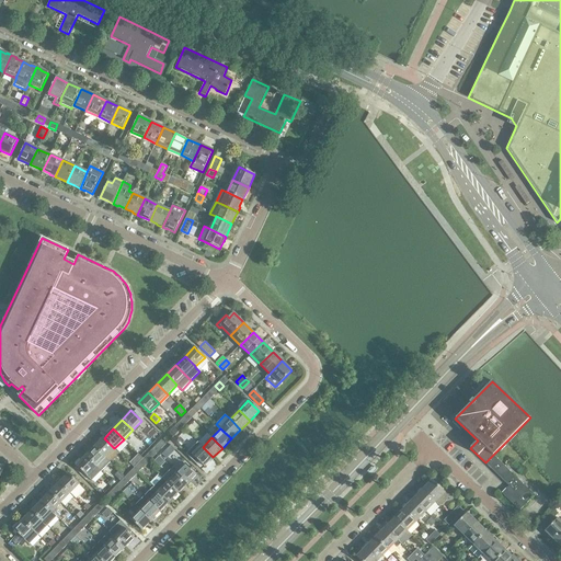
[(104,438),(94,447),(105,458),(110,462),(118,454),(114,448),(104,438)]
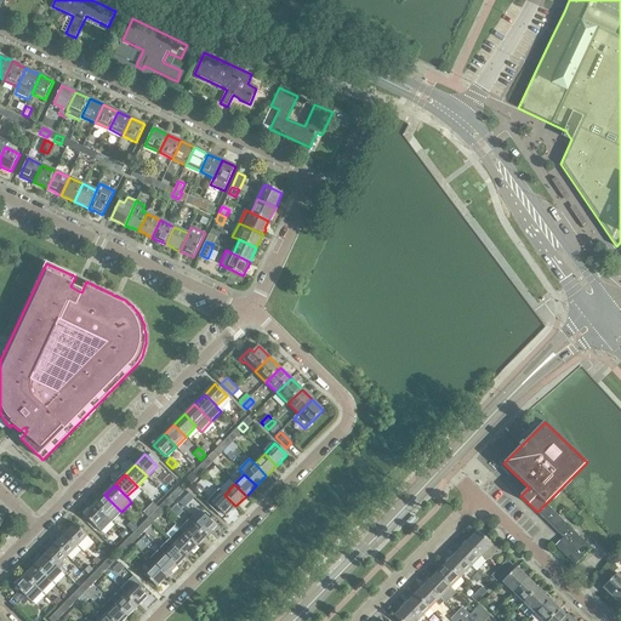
[(178,488),(174,493),(177,497),(183,491),(178,488)]
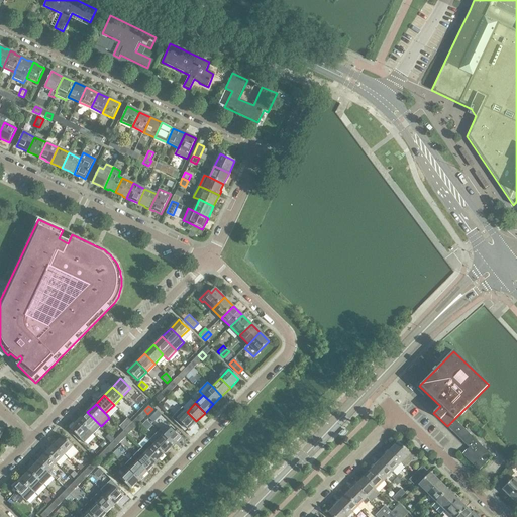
[(196,421),(187,412),(182,407),(172,418),(182,428),(184,426),(188,430),(196,421)]
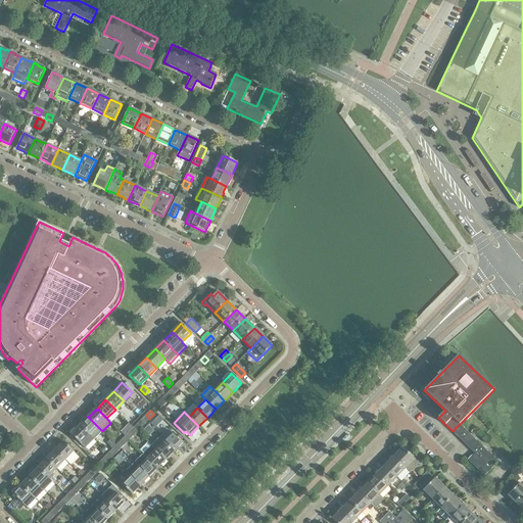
[(88,417),(80,426),(90,435),(94,439),(102,431),(98,427),(88,417)]
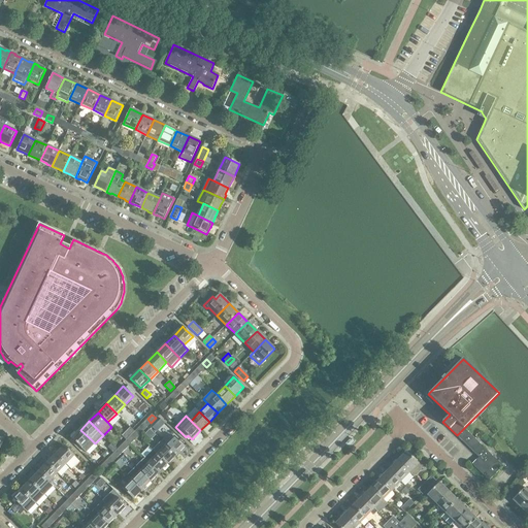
[(142,431),(147,427),(143,423),(138,428),(142,431)]
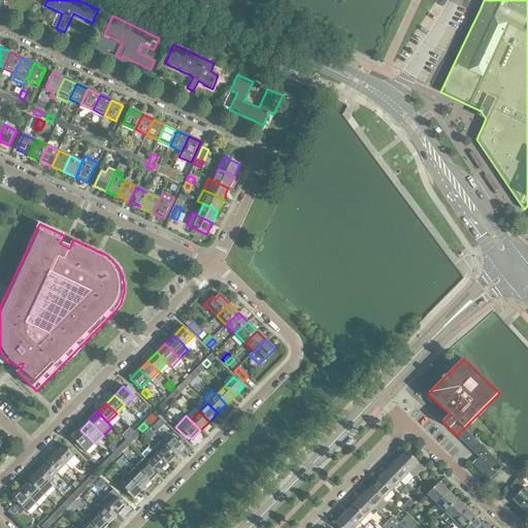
[(503,466),(464,428),(457,435),(480,458),(472,464),(489,481),(500,469),(500,470),(501,468),(503,466)]
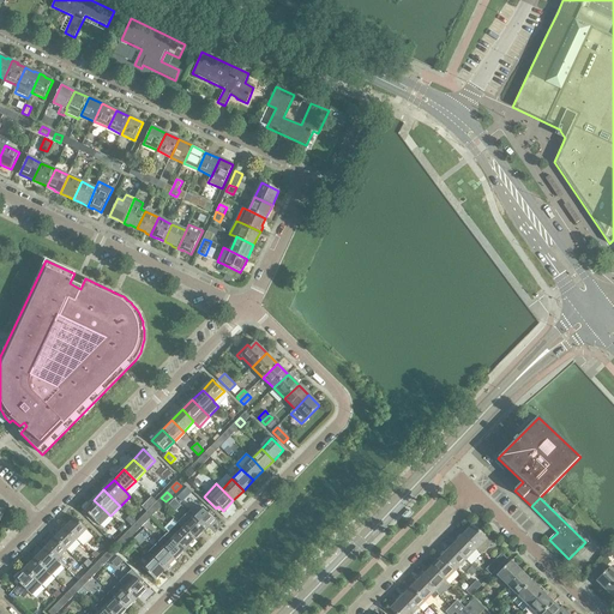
[(94,500),(84,510),(96,522),(101,527),(110,516),(106,511),(94,500)]
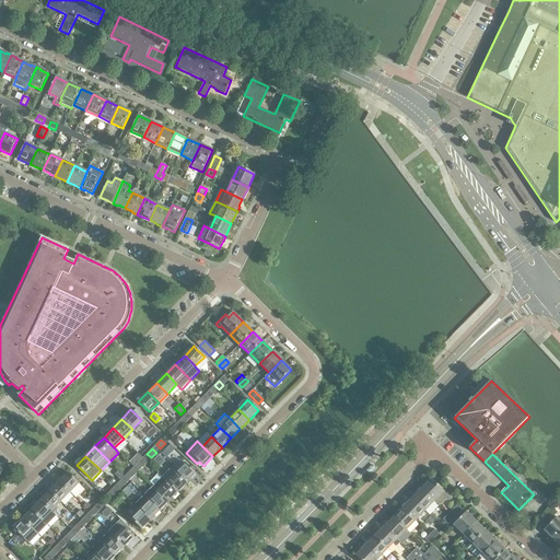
[(159,456),(154,461),(160,467),(165,462),(159,456)]
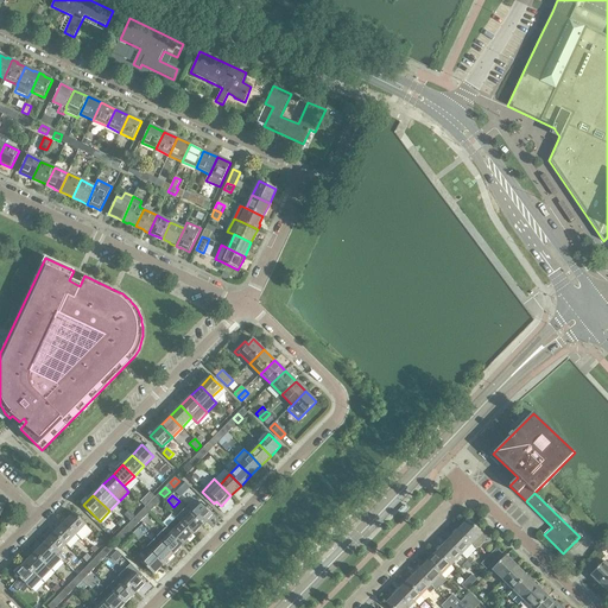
[(190,504),(187,508),(203,525),(213,514),(201,502),(196,508),(190,504)]
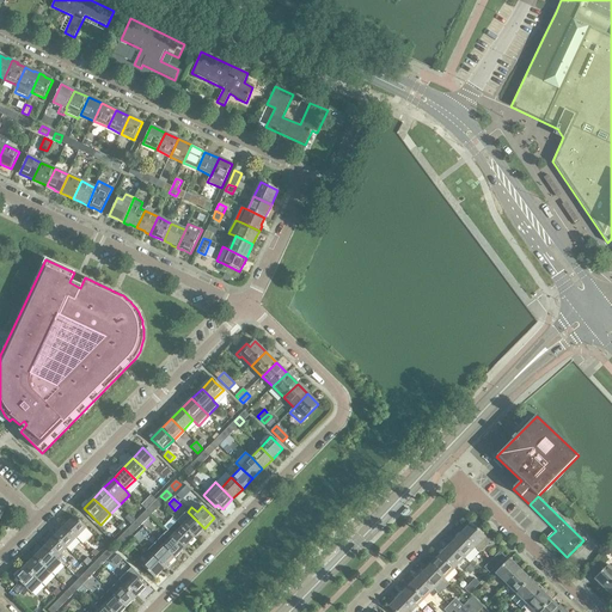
[(194,538),(204,528),(188,512),(177,521),(194,538)]
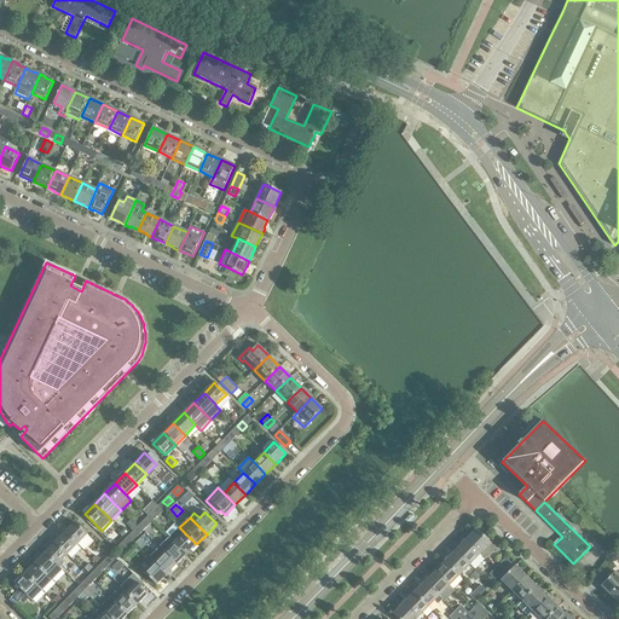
[(148,526),(143,521),(138,526),(143,531),(148,526)]
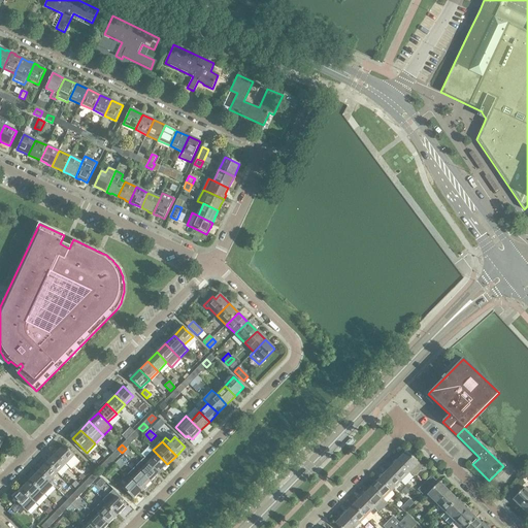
[(64,446),(56,455),(66,464),(74,456),(64,446)]
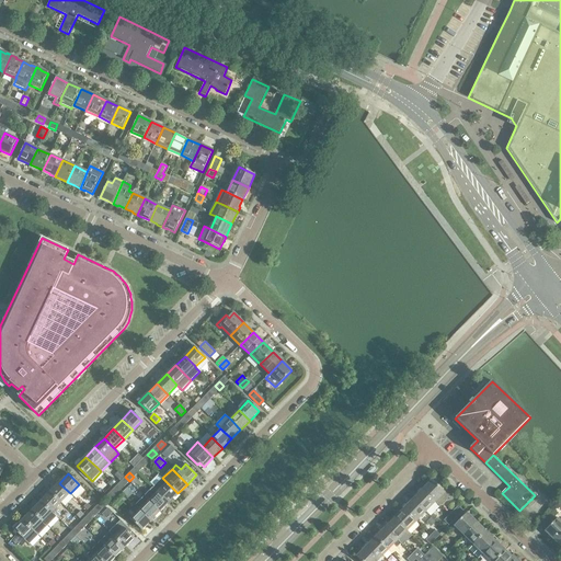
[(169,502),(178,493),(162,478),(153,487),(169,502)]
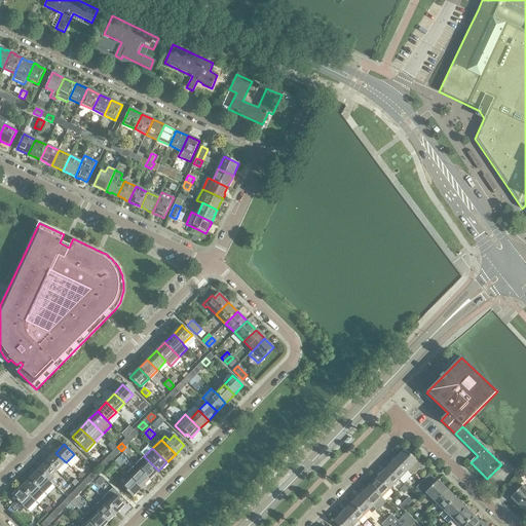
[(405,450),(396,459),(408,471),(412,475),(421,465),(405,450)]
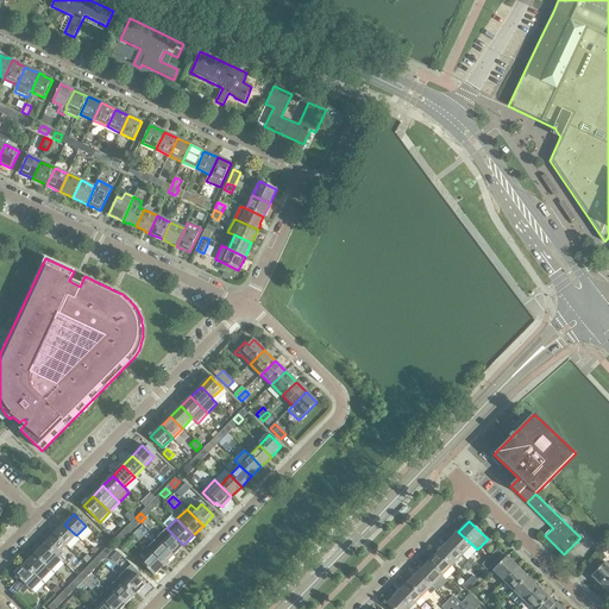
[(130,533),(136,527),(131,522),(126,528),(130,533)]
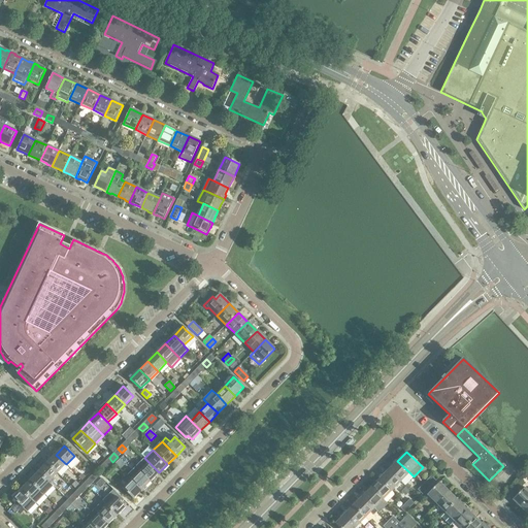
[(66,464),(56,455),(47,463),(57,473),(66,464)]
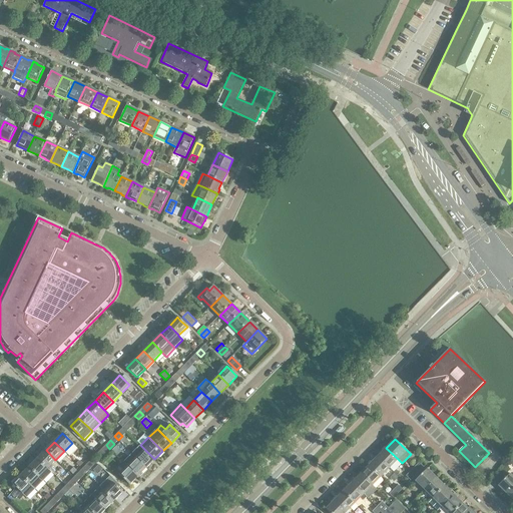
[(146,468),(154,459),(140,445),(132,454),(146,468)]
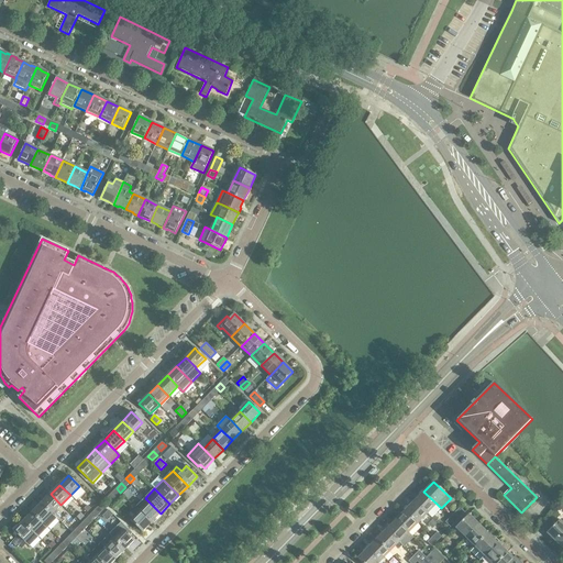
[(128,489),(123,495),(129,499),(133,495),(128,489)]
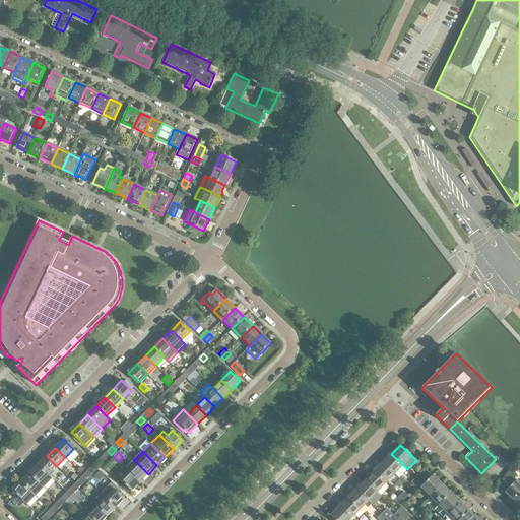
[(403,465),(391,454),(383,462),(395,474),(403,465)]
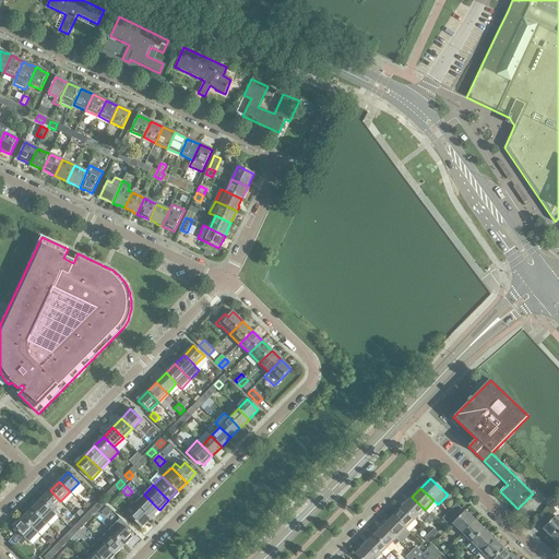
[(60,501),(50,490),(40,500),(51,510),(60,501)]
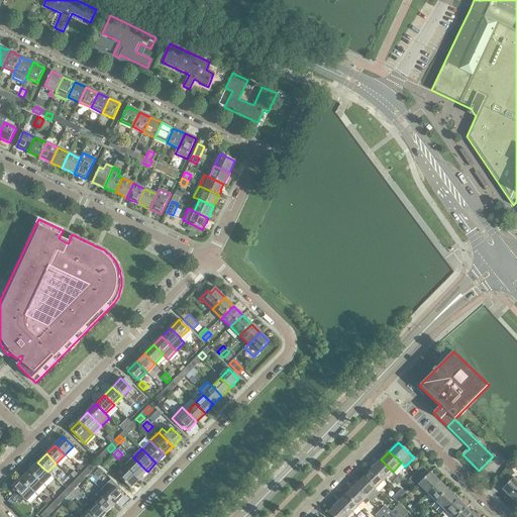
[(138,480),(147,472),(133,457),(124,466),(128,471),(138,480)]
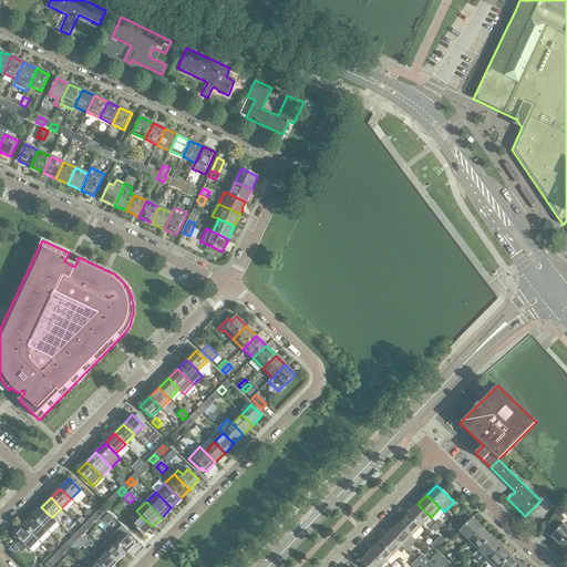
[(431,517),(418,504),(408,514),(421,527),(431,517)]
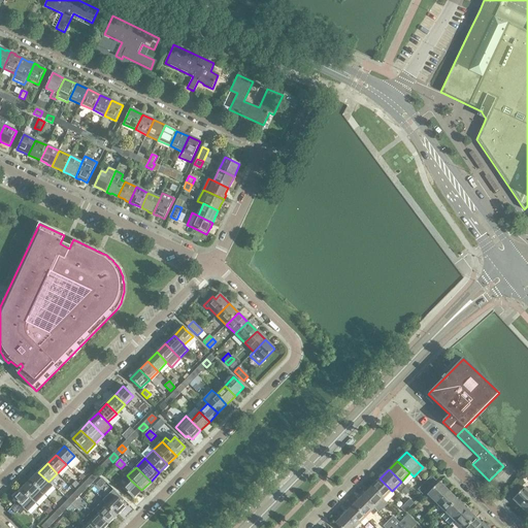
[(48,482),(38,472),(30,481),(44,495),(53,486),(48,482)]
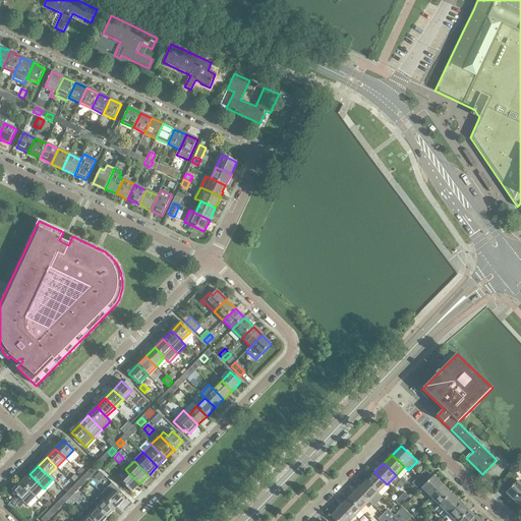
[(421,483),(430,474),(425,470),(416,479),(421,483)]
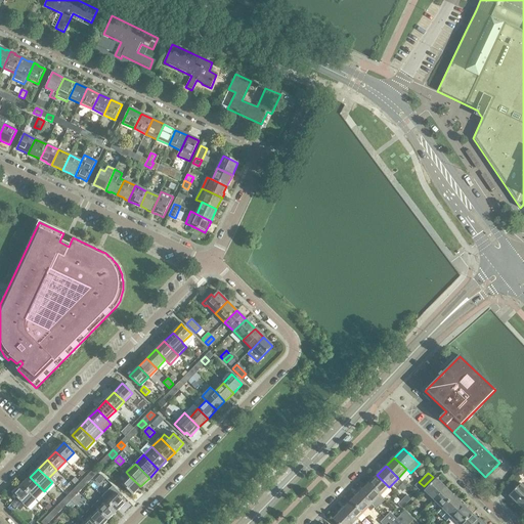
[(87,483),(92,478),(88,475),(84,479),(87,483)]
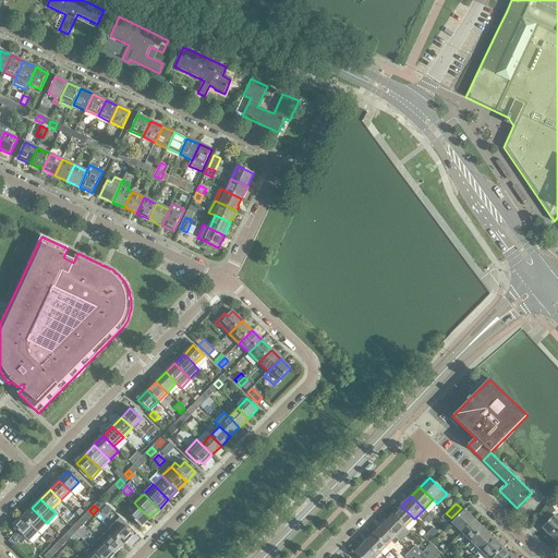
[(414,519),(401,506),(392,516),(405,529),(414,519)]
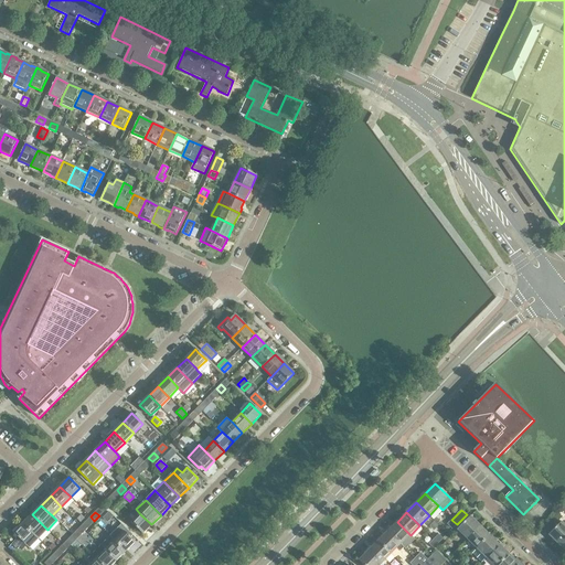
[(561,546),(564,541),(564,525),(560,521),(562,518),(557,512),(545,525),(552,532),(548,535),(561,546)]
